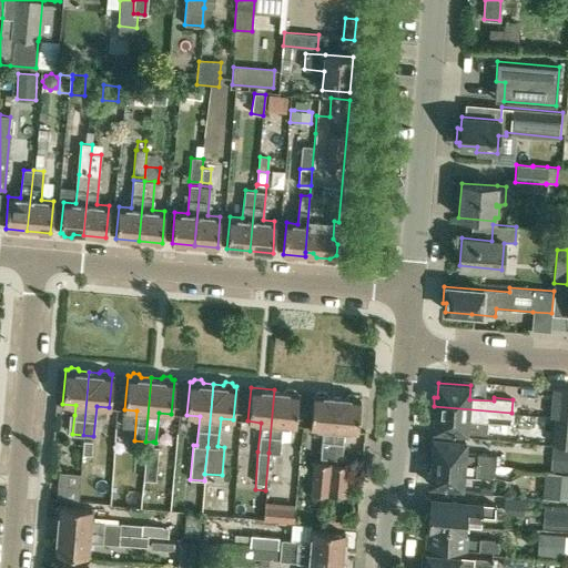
[(274,389),(269,453),(279,454),(282,424),(294,426),(297,392),(274,389)]
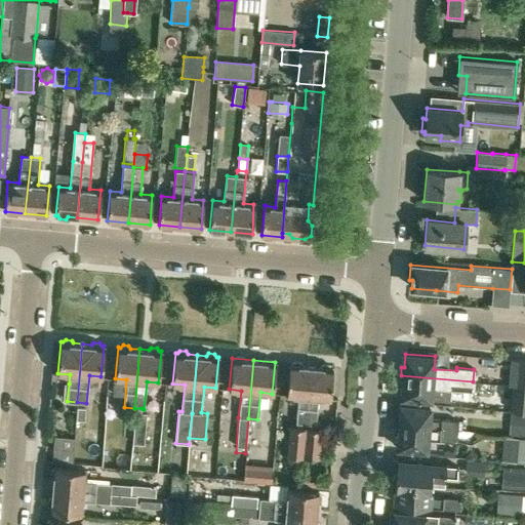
[(524,360),(512,360),(510,385),(524,386),(524,360)]
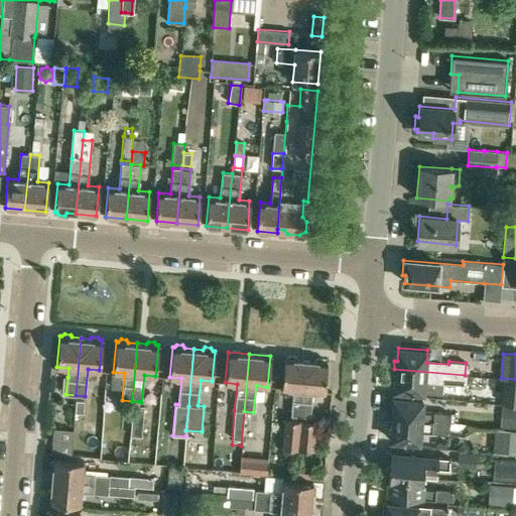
[(290,416),(300,417),(305,360),(284,358),(281,388),(293,389),(290,416)]
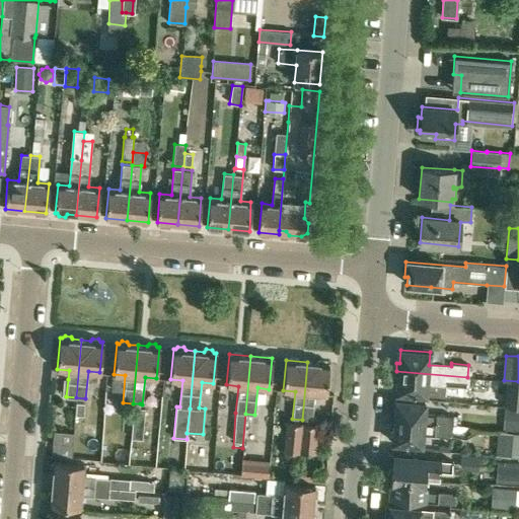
[(325,394),(328,364),(307,362),(302,420),(311,420),(314,393),(325,394)]
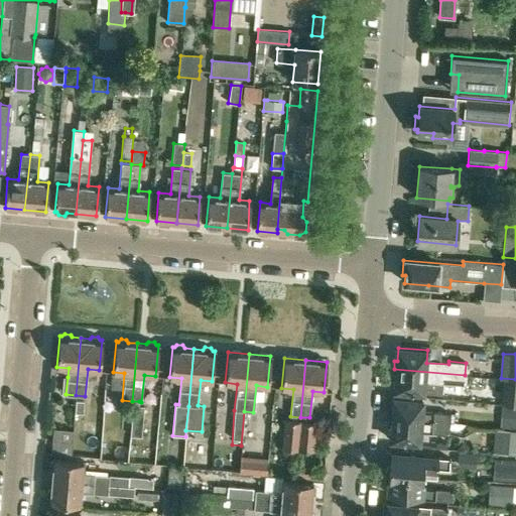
[(465,375),(394,369),(393,377),(395,377),(394,391),(425,393),(426,382),(466,385),(467,375),(465,375)]
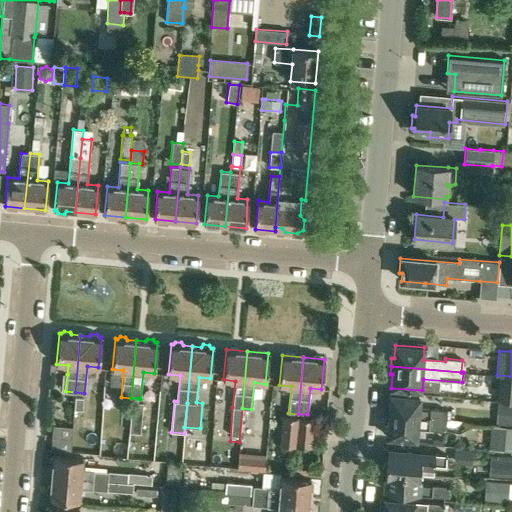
[(511,401),(511,376),(497,375),(495,401),(511,401)]
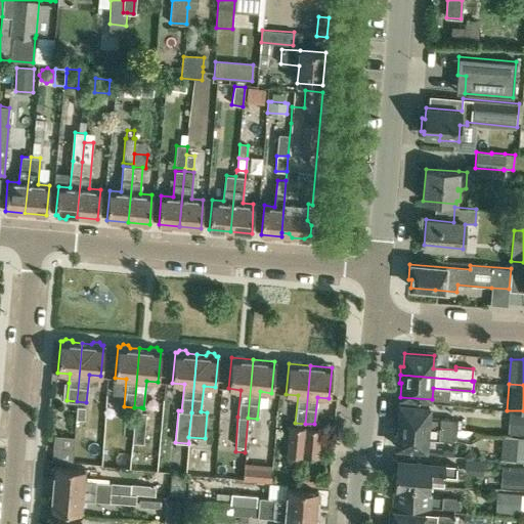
[(396,417),(396,426),(456,431),(457,421),(428,419),(429,408),(399,405),(398,418),(396,417)]
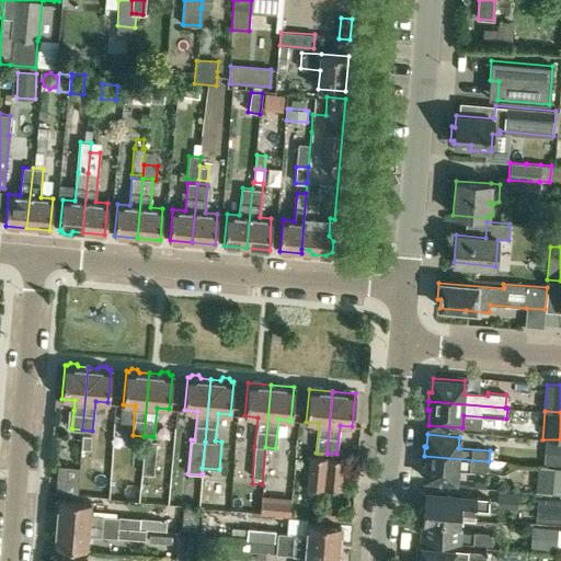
[(91,436),(82,435),(81,449),(90,449),(91,436)]
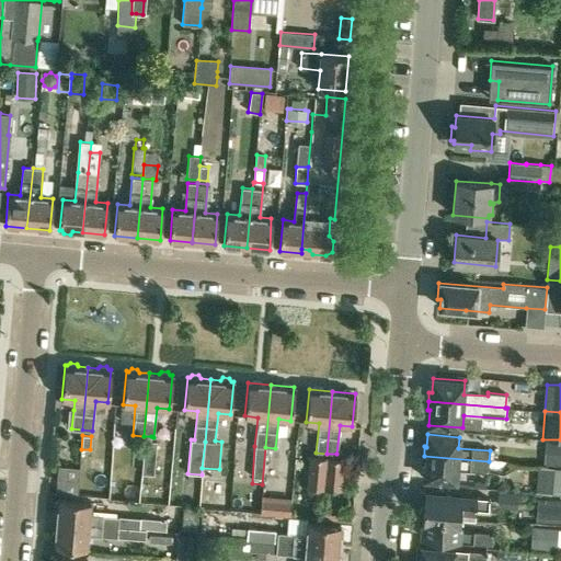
[(142,441),(134,439),(133,453),(141,454),(142,442),(142,441)]
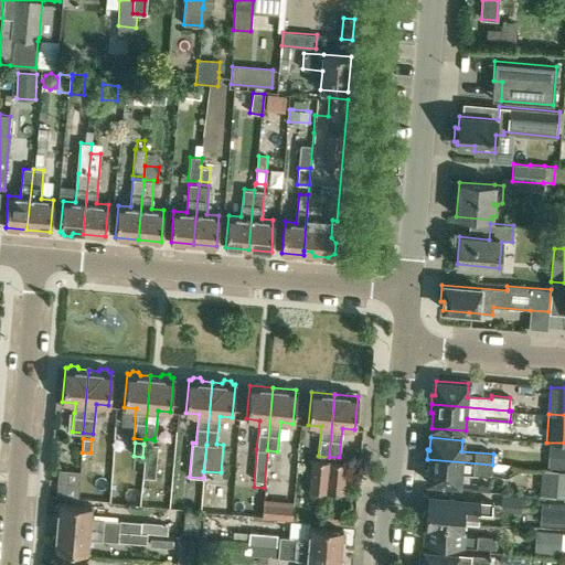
[(146,444),(142,477),(155,478),(158,445),(151,444),(146,444)]
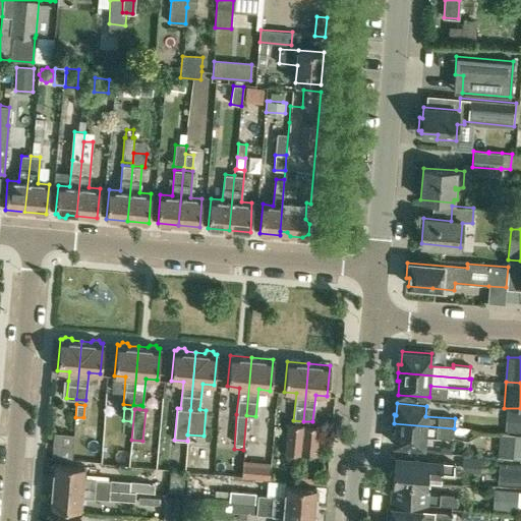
[(520,410),(507,409),(504,431),(520,432),(520,410)]
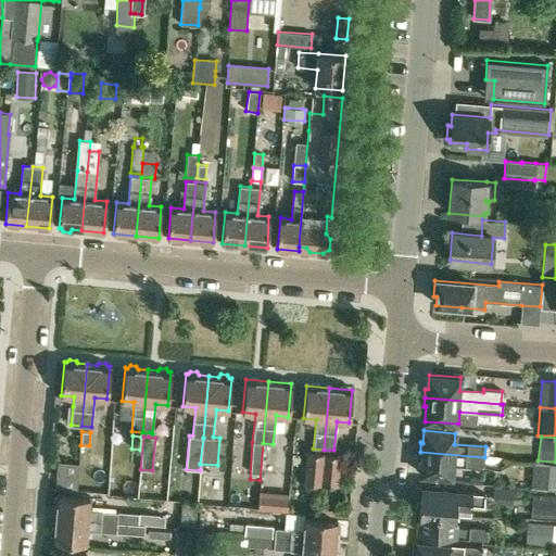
[(303,481),(319,483),(323,454),(306,452),(303,481)]
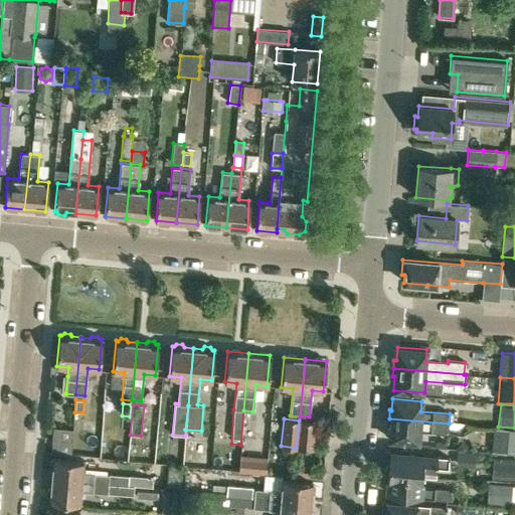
[(389,418),(388,426),(390,426),(389,440),(418,442),(419,431),(449,433),(449,423),(389,418)]
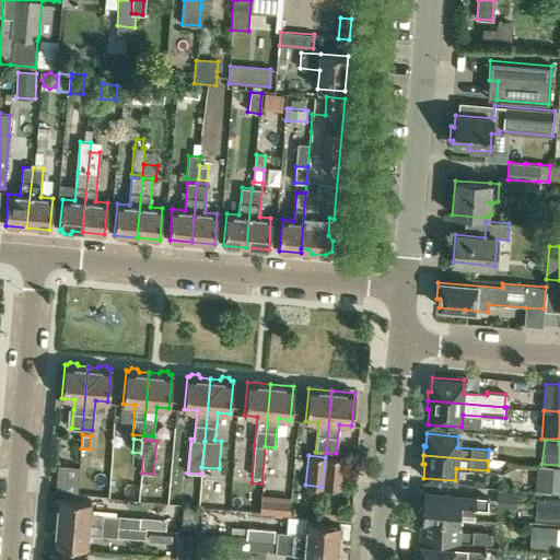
[(340,458),(325,457),(322,487),(337,488),(340,458)]
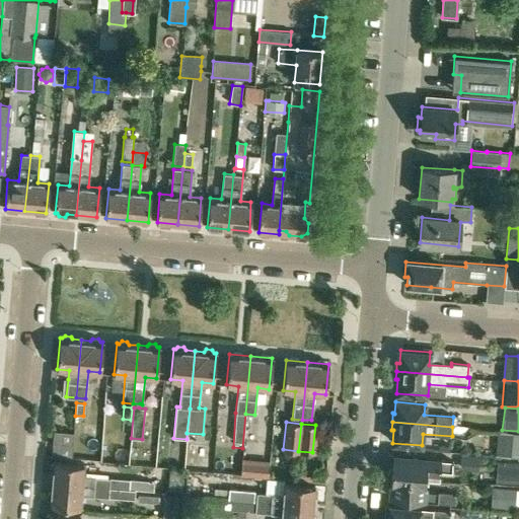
[(51,456),(71,458),(73,434),(53,432),(51,456)]
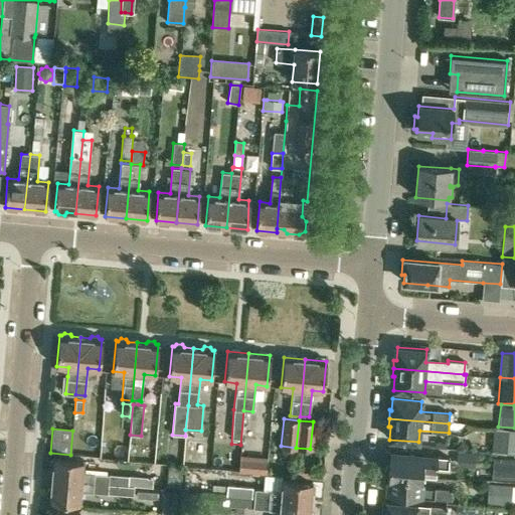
[(514,430),(508,430),(506,454),(514,454),(514,430)]
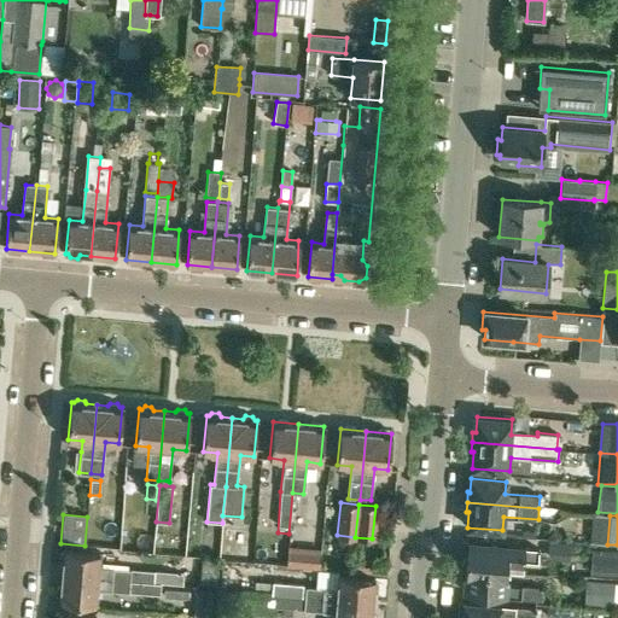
[(462,561),(485,564),(485,570),(507,572),(508,560),(538,563),(540,549),(508,547),(509,541),(479,538),(479,544),(464,543),(462,561)]
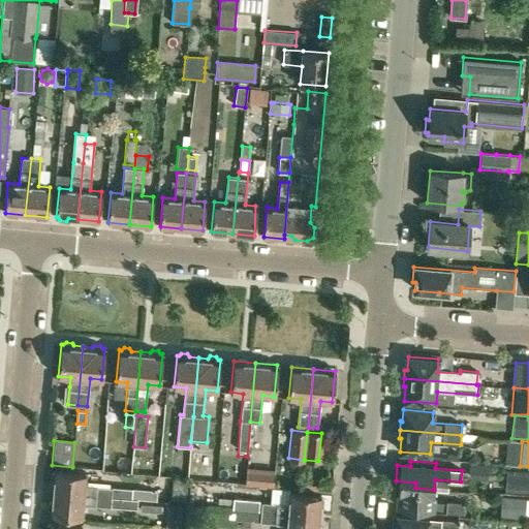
[(488,476),(489,465),(471,464),(471,475),(488,476)]
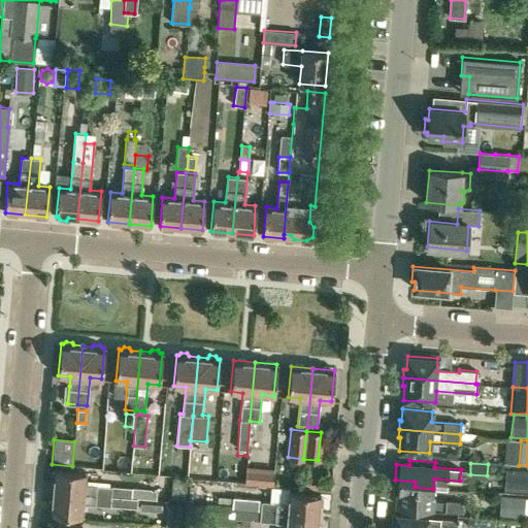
[(274,469),(246,466),(244,485),(272,487),(274,469)]
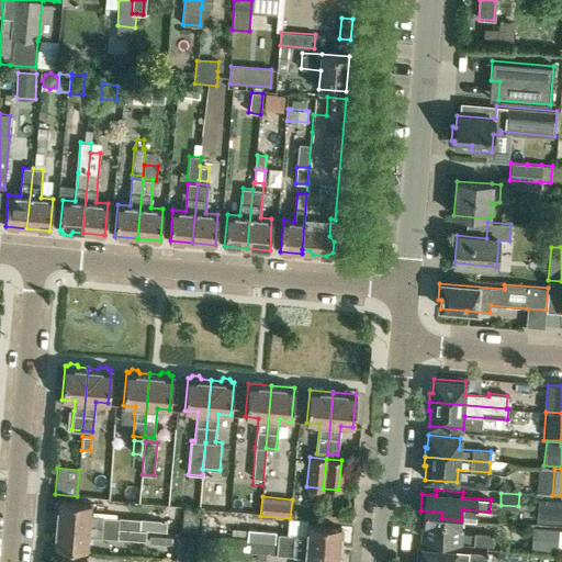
[(54,504),(54,510),(57,513),(56,523),(117,528),(119,528),(120,517),(119,517),(90,515),(91,502),(57,499),(57,502),(54,504)]
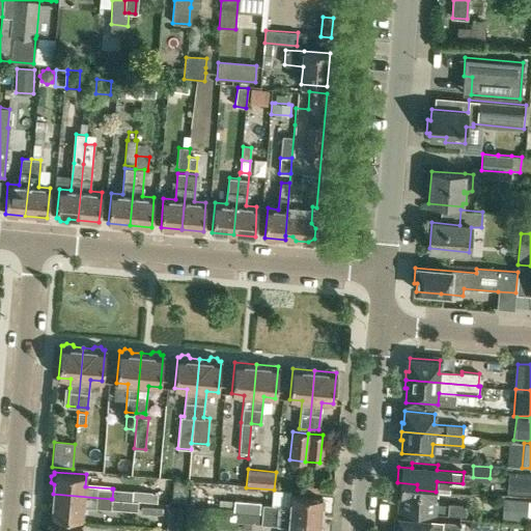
[(530,473),(512,472),(511,494),(530,495),(530,473)]
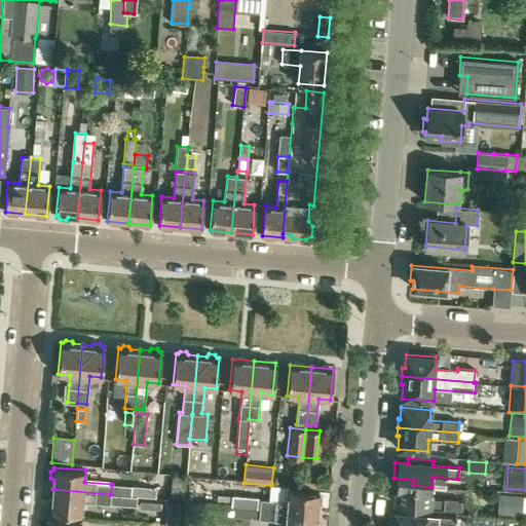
[(186,477),(171,476),(168,497),(184,498),(186,477)]
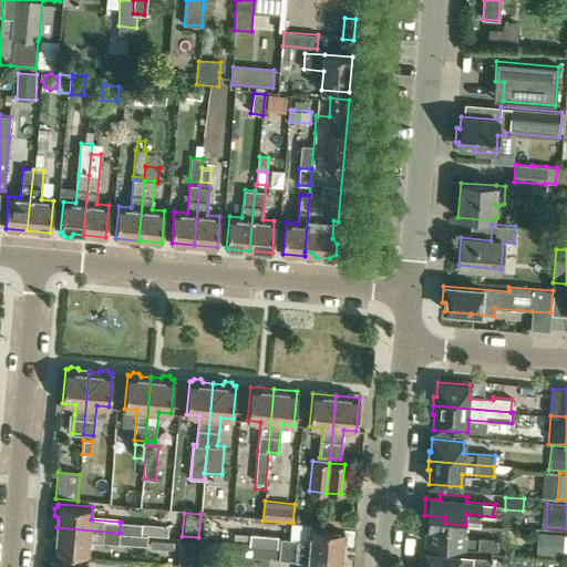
[(424,515),(422,534),(426,535),(426,543),(462,546),(462,547),(496,550),(497,539),(464,536),(465,525),(445,523),(445,517),(424,515)]
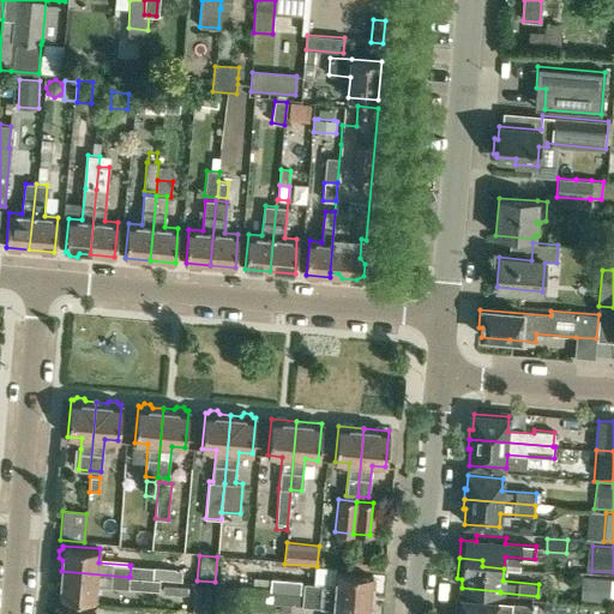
[(152,577),(175,578),(176,570),(176,567),(154,566),(154,567),(152,577)]
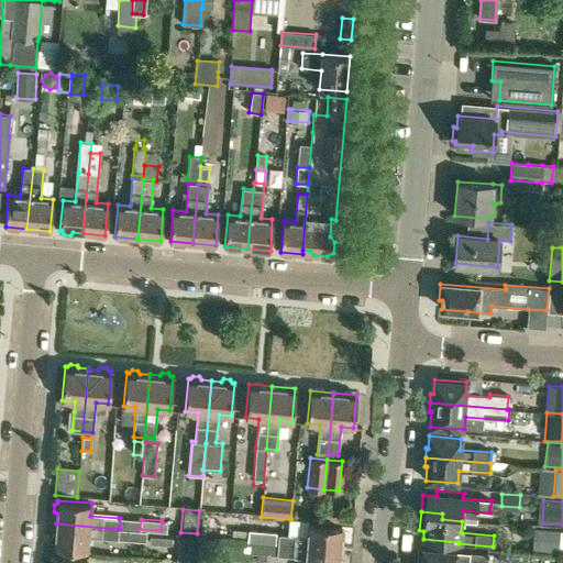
[(52,536),(52,542),(54,544),(54,547),(87,549),(88,537),(117,539),(145,541),(146,531),(140,530),(119,529),(118,529),(56,523),(55,533),(52,536)]
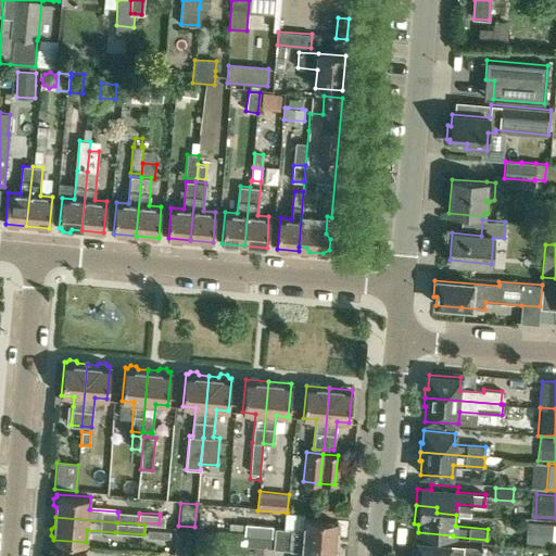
[(276,528),(275,539),(336,544),(338,521),(305,518),(304,531),(276,528)]
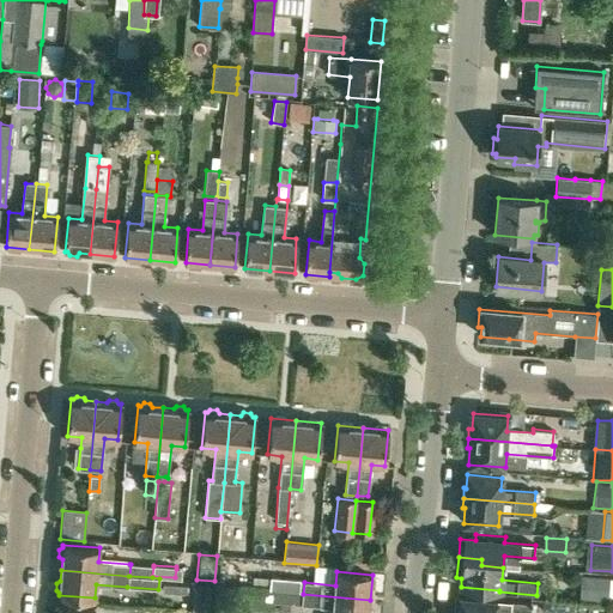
[(610,576),(582,574),(580,600),(607,602),(610,576)]
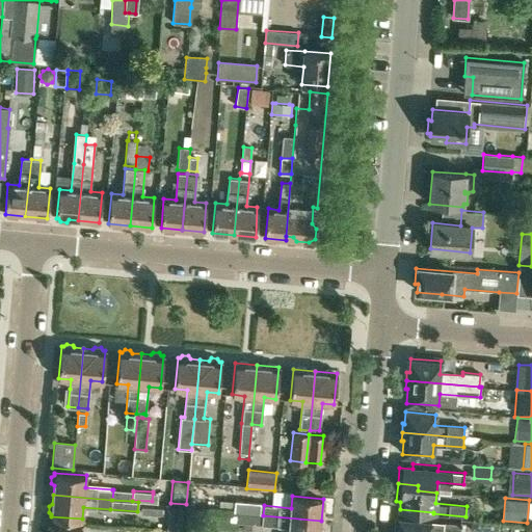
[(261,503),(234,501),(234,512),(260,514),(261,503)]
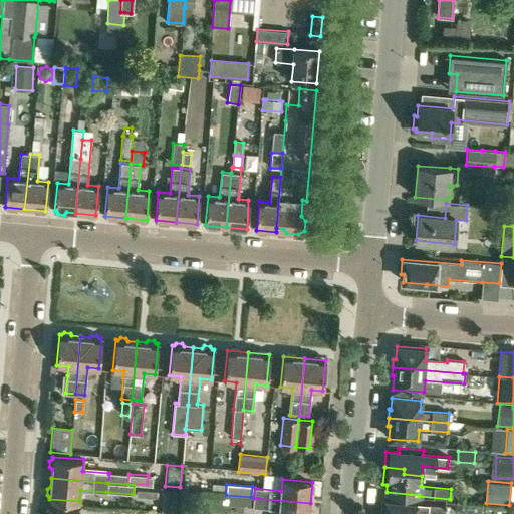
[(158,489),(137,487),(136,496),(157,498),(158,489)]
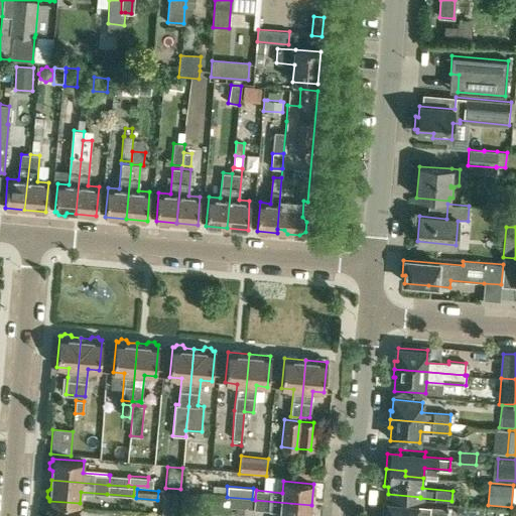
[(175,515),(177,495),(163,494),(160,515),(175,515)]
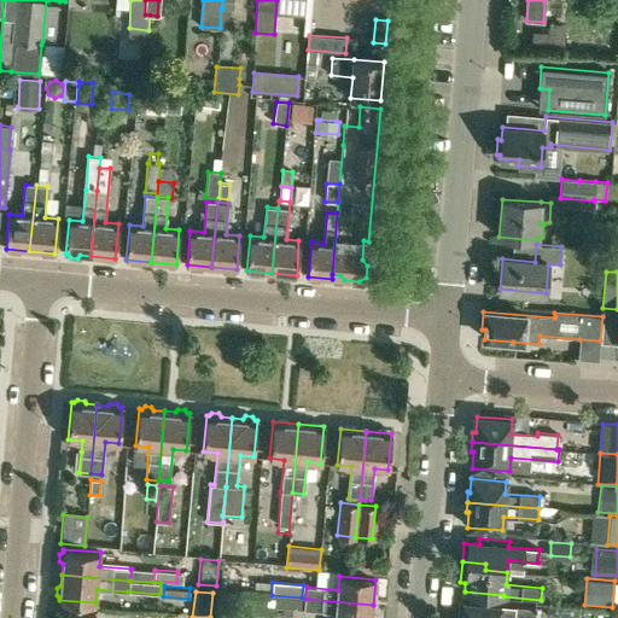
[(372,617),(373,605),(305,599),(267,596),(267,607),(304,611),(336,613),(336,617),(372,617)]
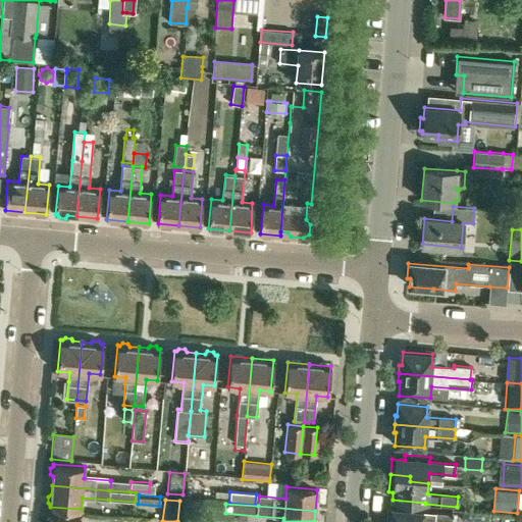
[(387,509),(385,521),(452,521),(453,515),(387,509)]
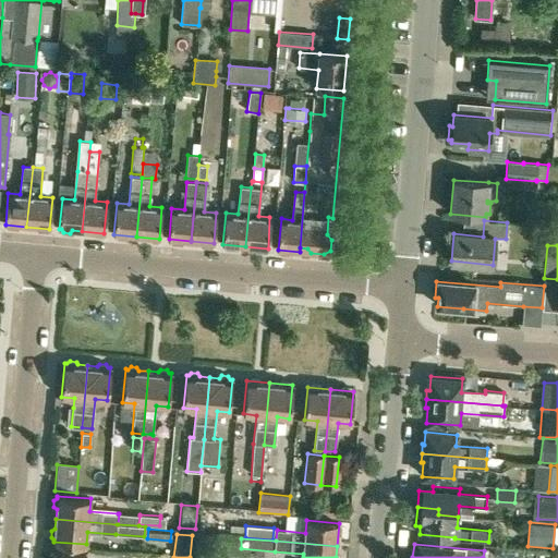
[(521,557),(523,549),(495,547),(494,557),(496,557),(521,557)]
